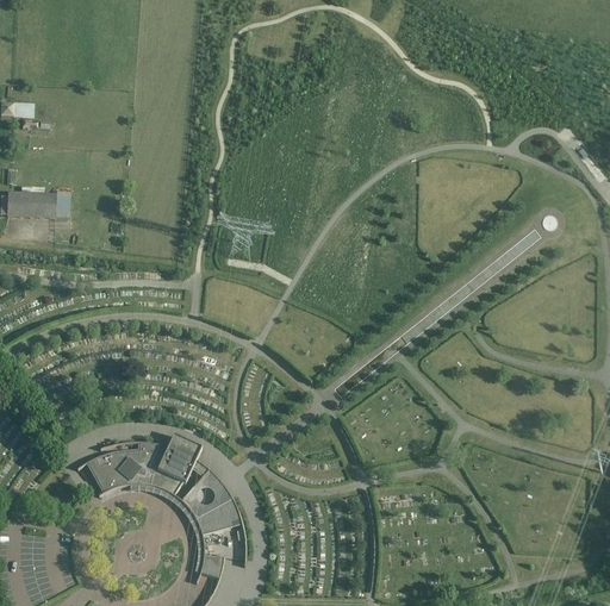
[(33,117),(35,102),(1,101),(0,116),(33,117)]
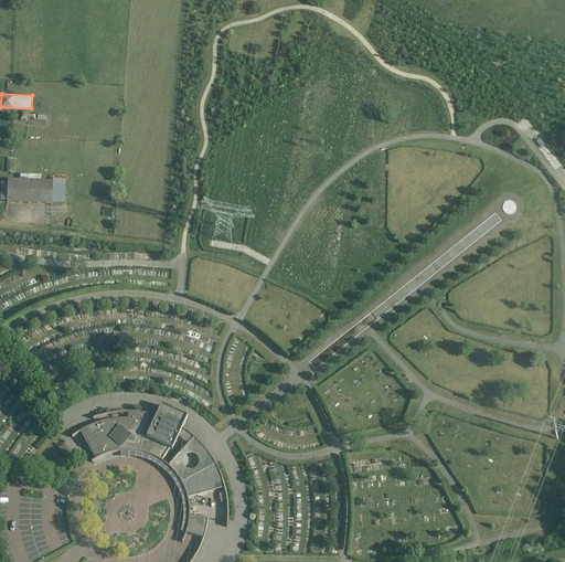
[(21,108),(20,118),(34,119),(34,118),(36,118),(46,118),(46,112),(34,112),(34,109),(21,108)]
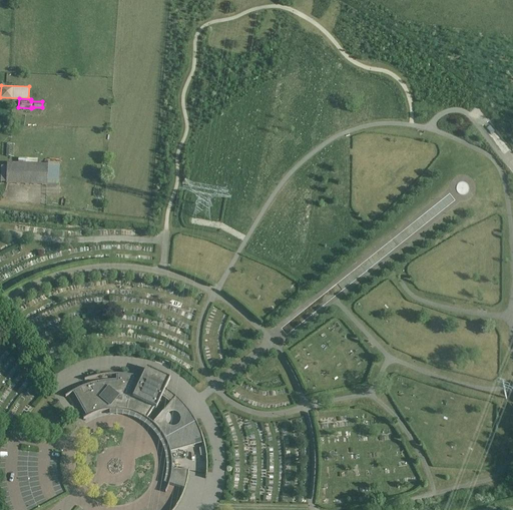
[(6,181),(47,183),(47,182),(47,178),(48,164),(48,162),(47,162),(6,160),(6,181)]
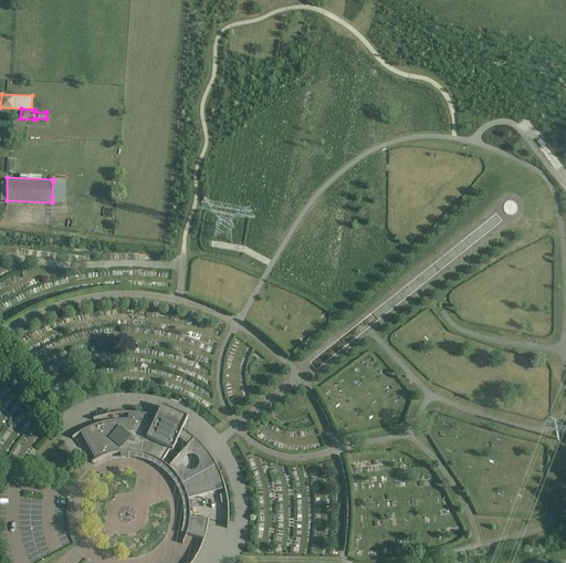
[(66,197),(66,190),(72,190),(72,185),(58,185),(58,197),(66,197)]
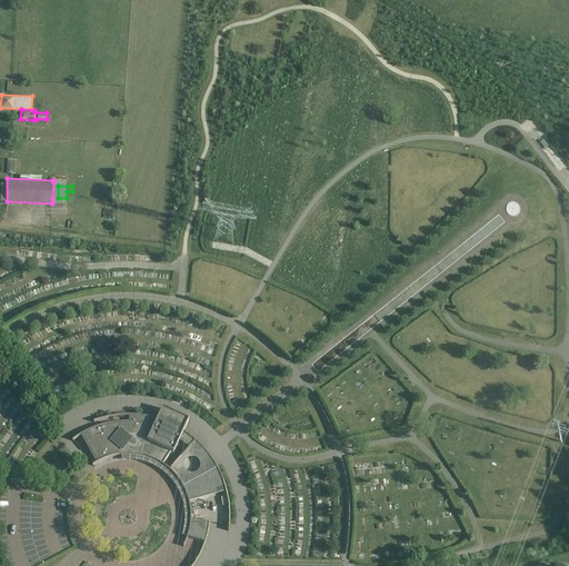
[(188,433),(183,429),(188,418),(162,406),(157,417),(152,416),(150,415),(148,415),(143,414),(139,414),(137,414),(135,413),(130,413),(130,420),(125,420),(120,420),(118,421),(113,421),(109,423),(109,421),(107,421),(101,424),(97,425),(92,426),(90,427),(87,428),(83,430),(81,432),(97,460),(100,458),(102,457),(107,456),(111,455),(112,454),(116,454),(120,453),(126,453),(131,453),(135,453),(138,453),(141,454),(143,454),(147,455),(149,456),(152,457),(156,458),(157,459),(159,460),(161,463),(165,465),(167,466),(169,468),(195,438),(191,436),(188,433)]
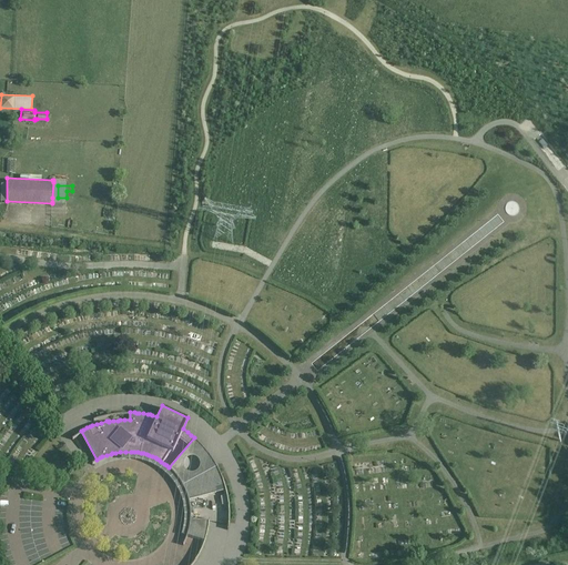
[(217,466),(216,464),(182,483),(183,486),(184,487),(185,491),(186,494),(188,497),(215,490),(214,486),(224,482),(222,478),(221,474),(219,471),(217,466)]
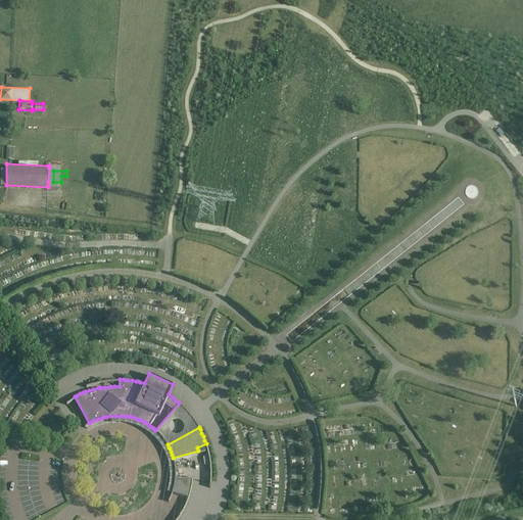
[(192,481),(192,478),(175,476),(174,480),(174,483),(173,486),(173,487),(172,490),(188,497),(190,492),(190,490),(191,487),(191,485),(192,481)]
